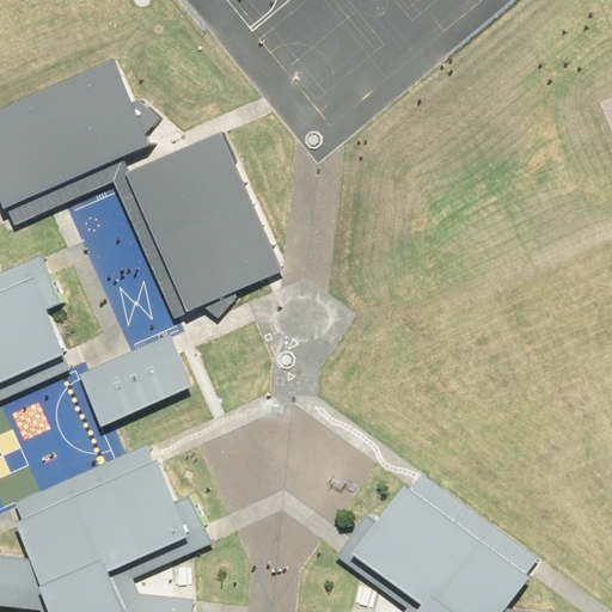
[(115,62),(0,112),(0,194),(6,210),(8,209),(16,227),(50,210),(61,206),(67,203),(121,178),(129,175),(127,167),(123,159),(150,147),(144,133),(163,118),(140,103),(133,103),(115,62)]
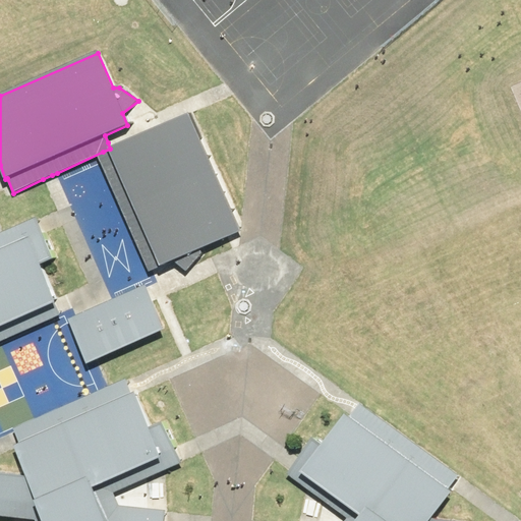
[(192,114),(110,149),(160,266),(174,261),(187,272),(203,249),(207,248),(229,237),(236,233),(238,232),(192,114)]
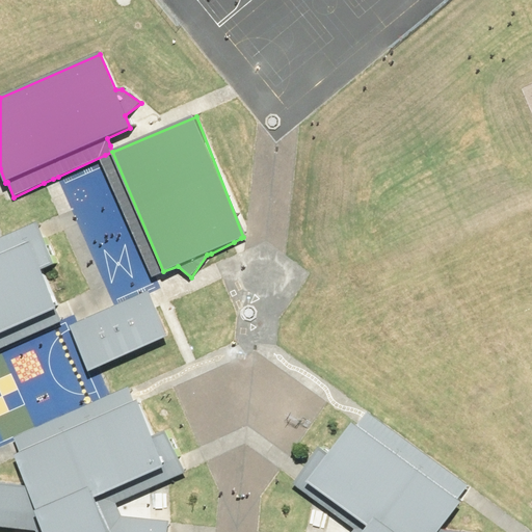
[(0,334),(61,308),(59,304),(45,271),(60,264),(49,238),(44,240),(41,232),(38,227),(37,224),(4,239),(0,240),(0,334)]
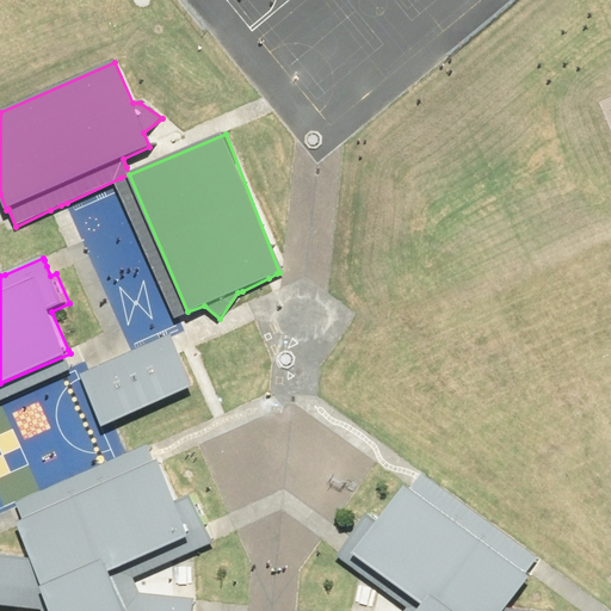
[(79,375),(103,427),(112,423),(193,387),(179,356),(174,345),(170,334),(133,351),(125,353),(79,375)]
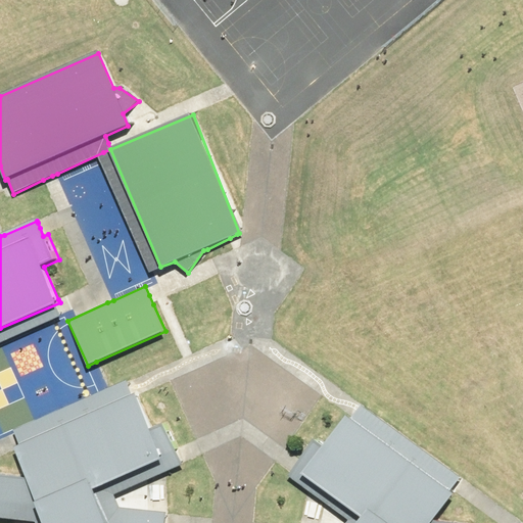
[(120,508),(114,495),(168,473),(185,465),(181,457),(165,419),(153,424),(140,393),(138,389),(131,390),(126,380),(108,388),(12,429),(16,439),(18,444),(12,447),(14,452),(25,476),(0,474),(0,520),(37,522),(165,522),(165,521),(167,513),(120,508)]
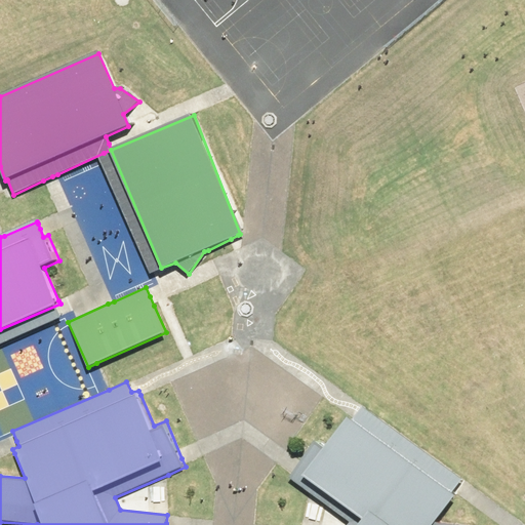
[(320,499),(350,521),(347,524),(446,524),(438,524),(435,522),(456,494),(453,492),(458,484),(462,479),(362,406),(359,410),(354,417),(347,414),(326,442),(316,435),(296,463),(287,477),(311,493),(320,499)]
